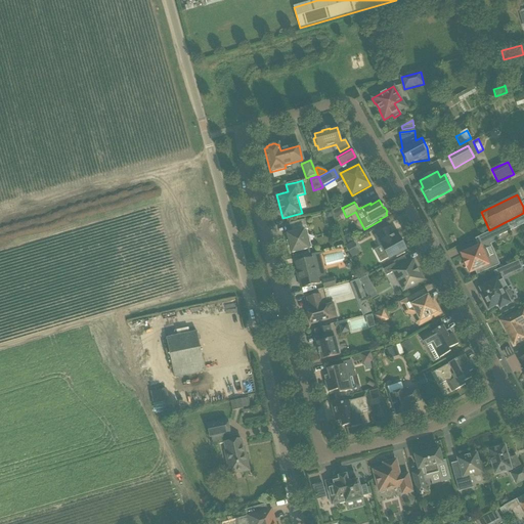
[(340,209),(334,213),(337,218),(344,214),(340,209)]
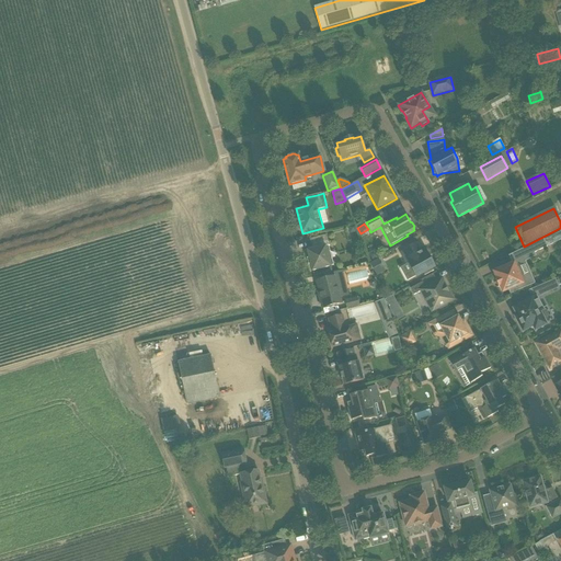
[(325,248),(330,247),(327,235),(310,239),(312,250),(307,251),(312,272),(331,266),(325,248)]
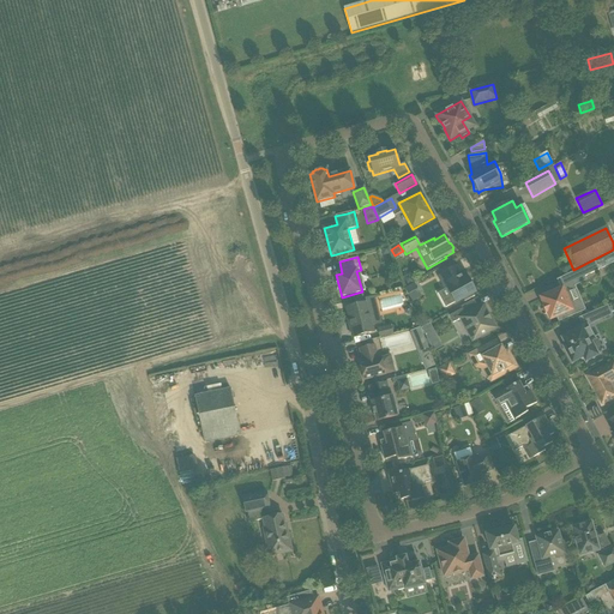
[(557,280),(561,290),(541,299),(543,306),(542,307),(546,314),(547,313),(551,320),(558,318),(559,320),(573,314),(570,306),(582,301),(576,287),(573,282),(585,277),(599,271),(595,262),(557,280)]
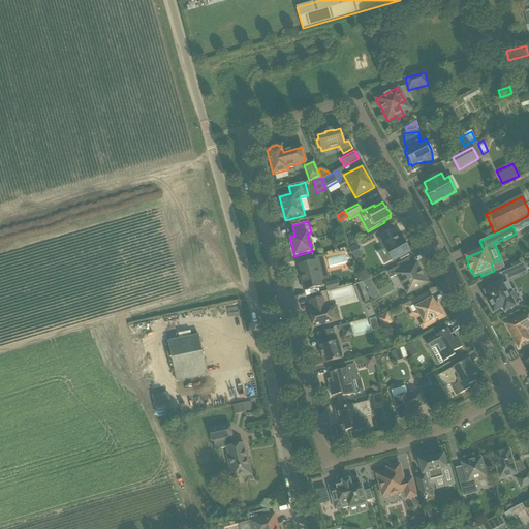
[(383,266),(392,261),(393,261),(410,252),(403,239),(399,241),(394,230),(379,238),(379,239),(377,240),(383,250),(377,253),(383,266)]
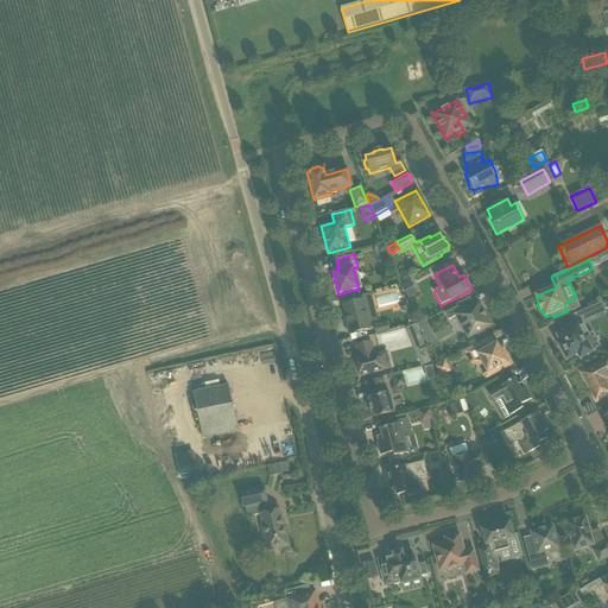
[(409,283),(401,286),(409,299),(416,296),(409,283)]
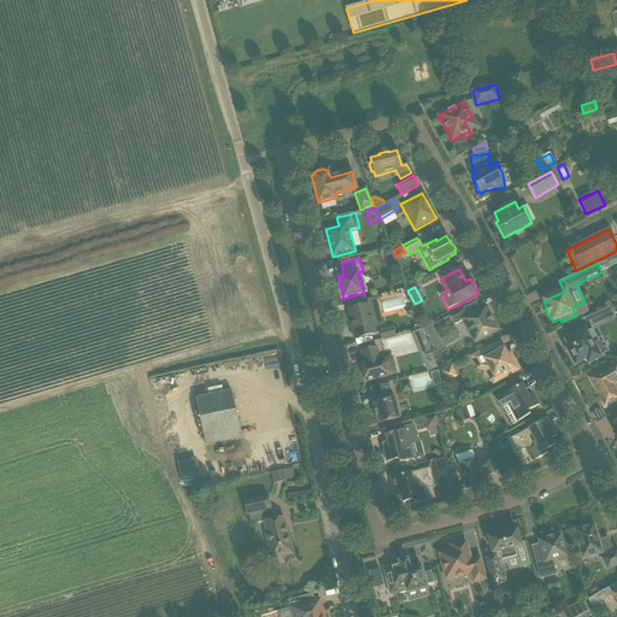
[(354,340),(375,334),(372,324),(375,323),(370,304),(348,310),(353,330),(352,330),(354,340)]
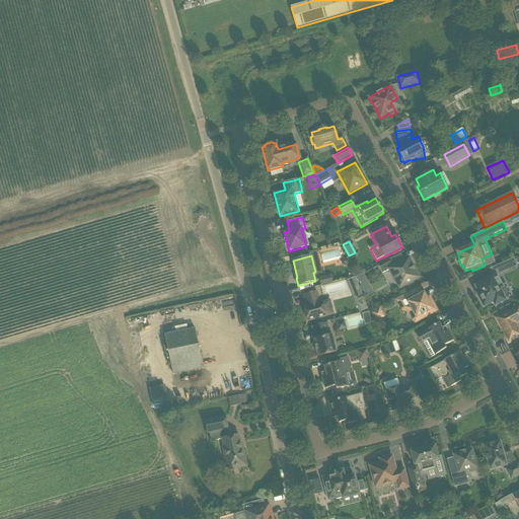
[(419,278),(415,271),(409,258),(393,267),(390,262),(380,268),(383,274),(389,270),(399,289),(406,285),(406,287),(414,283),(413,282),(419,278)]
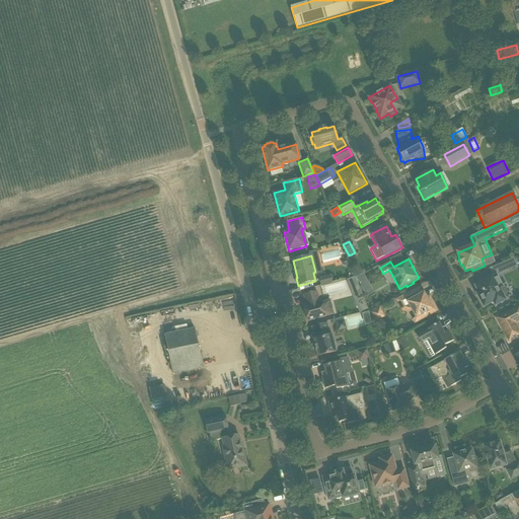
[(516,267),(513,260),(501,265),(505,272),(516,267)]
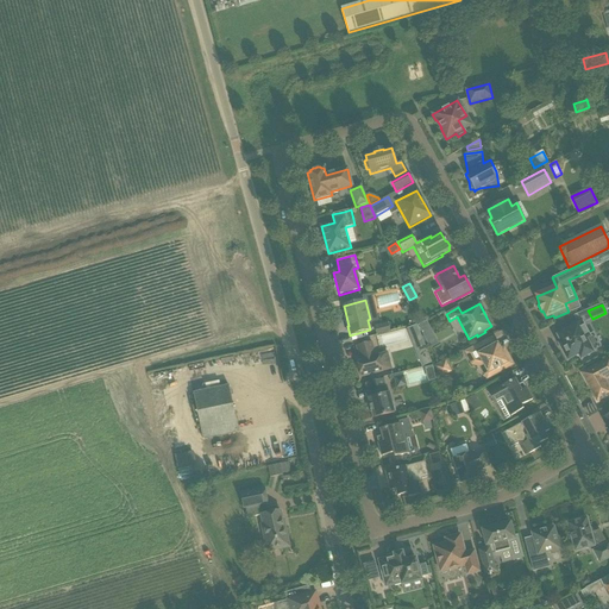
[(592,351),(600,347),(592,334),(589,337),(582,322),(578,325),(557,337),(562,344),(559,345),(567,362),(578,356),(581,360),(594,353),(592,351)]
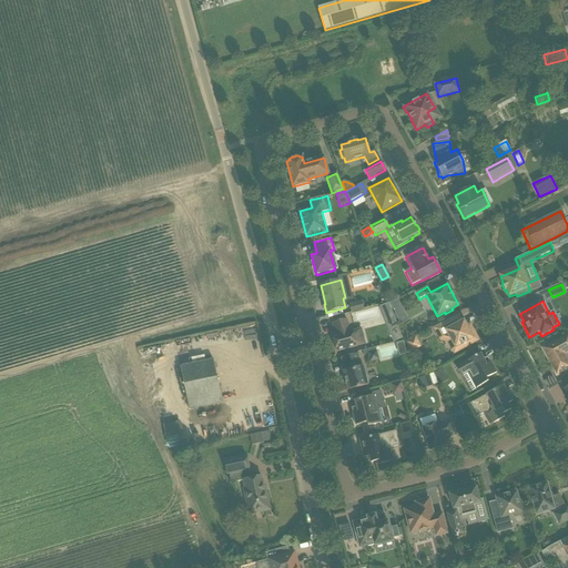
[(364,308),(362,302),(350,305),(352,312),(364,308)]
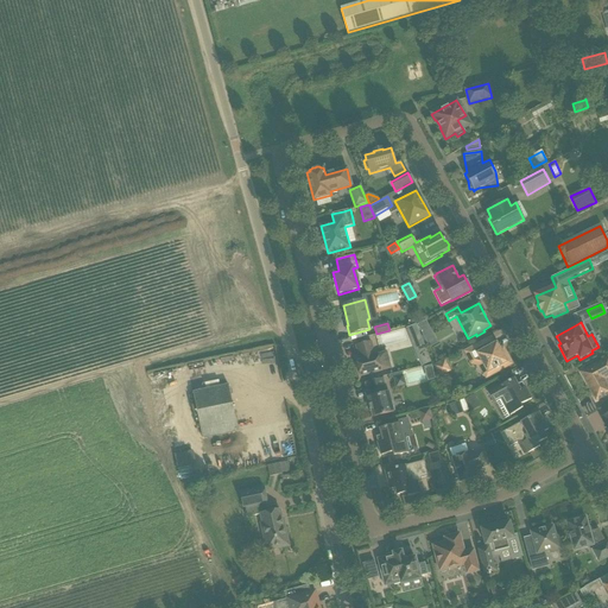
[(426,323),(418,328),(424,337),(424,339),(432,334),(426,323)]
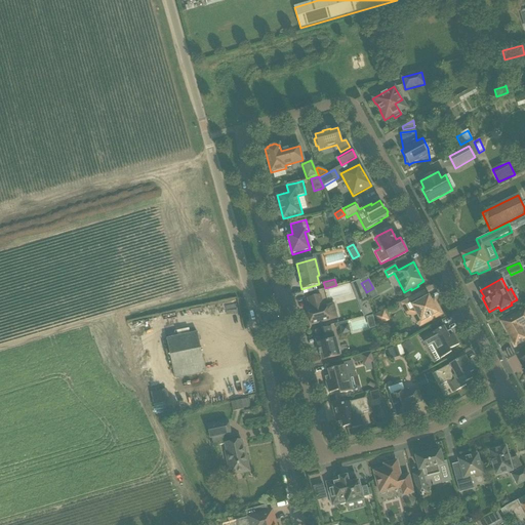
[(359,281),(351,284),(362,314),(370,310),(359,281)]
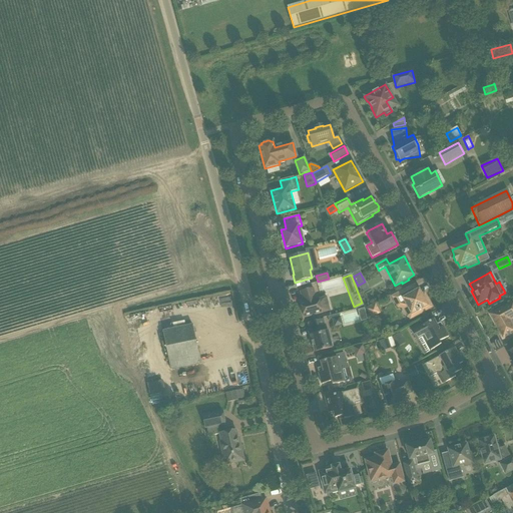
[(404,310),(407,306),(413,318),(432,308),(426,297),(423,299),(419,290),(418,291),(415,285),(401,293),(400,292),(391,297),(397,309),(404,310)]
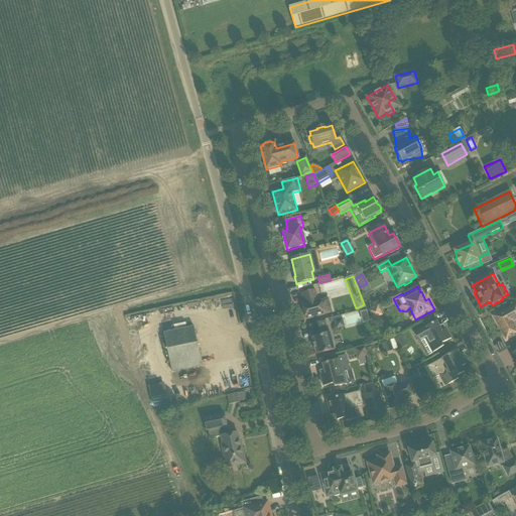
[(324,315),(324,314),(332,312),(329,298),(320,301),(317,301),(314,290),(302,293),(305,305),(302,305),(305,319),(324,315)]
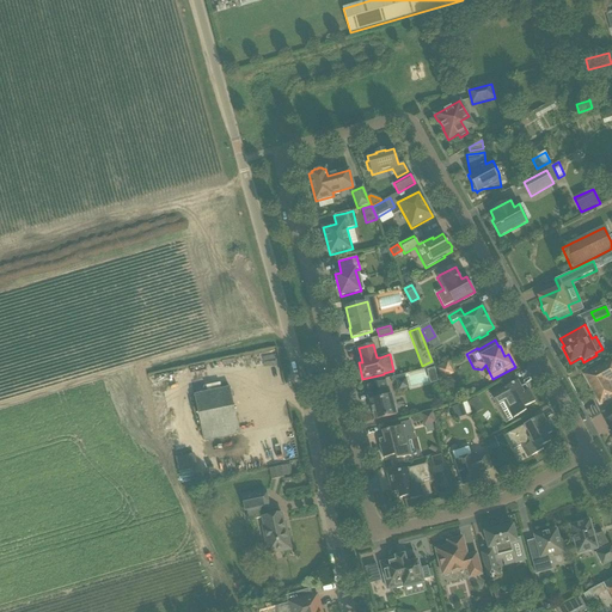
[(611,379),(611,361),(586,375),(600,403),(611,396),(611,389),(609,383),(611,379)]
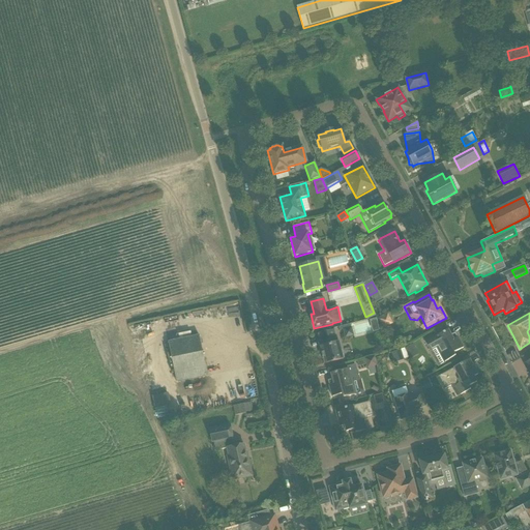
[(379,320),(383,329),(393,324),(388,315),(379,320)]
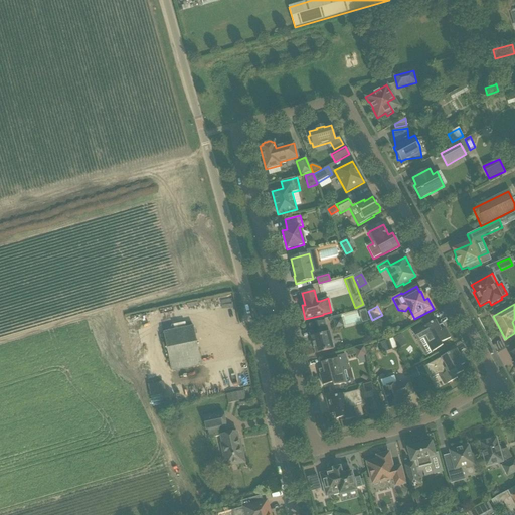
[(335,329),(344,327),(342,319),(333,321),(335,329)]
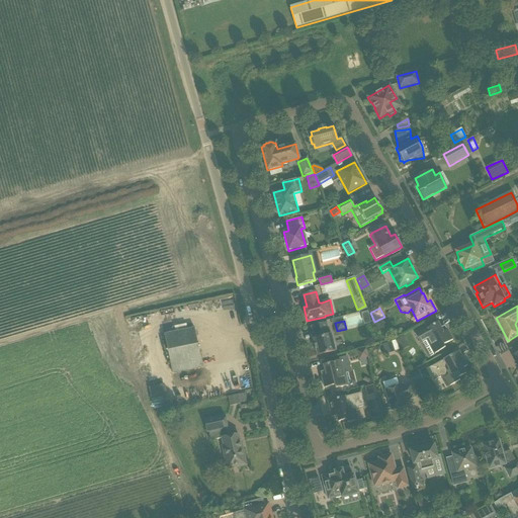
[(318,356),(328,353),(336,351),(331,334),(330,334),(327,323),(312,327),(315,339),(314,340),(315,345),(314,345),(315,351),(317,351),(318,356)]
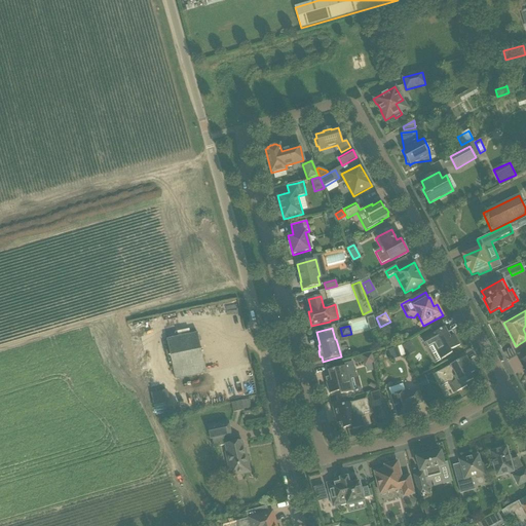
[(433,346),(441,361),(452,353),(450,350),(459,345),(454,335),(450,338),(445,328),(422,340),(426,349),(433,346)]
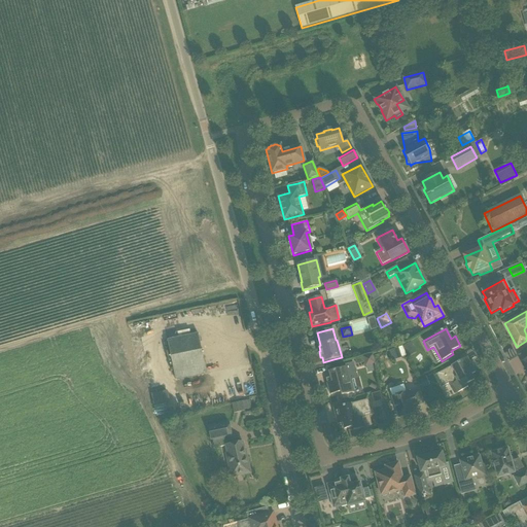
[(176,381),(207,375),(199,335),(168,341),(176,381)]
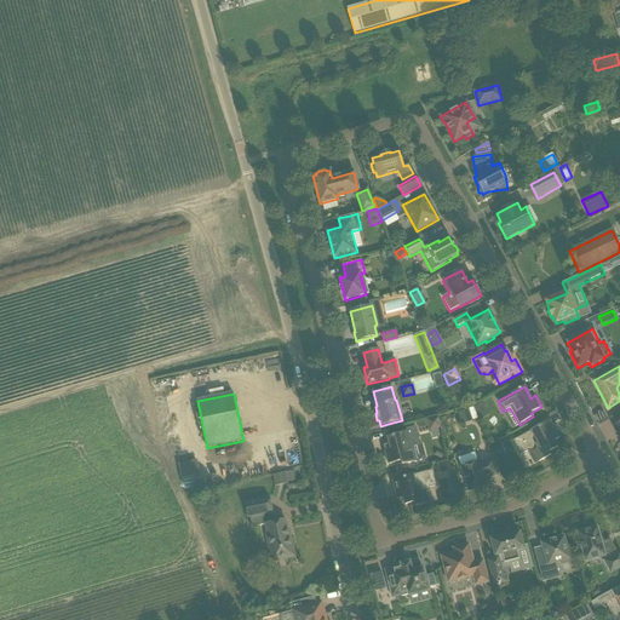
[(475,408),(478,414),(487,409),(483,403),(475,408)]
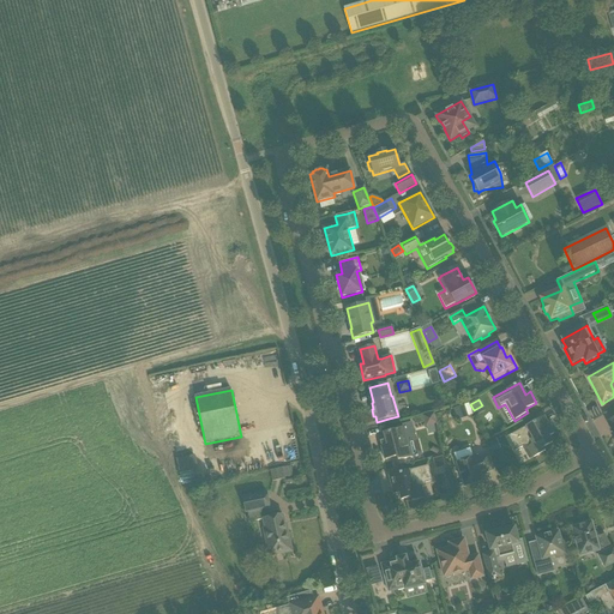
[(456,417),(468,414),(467,411),(465,407),(464,405),(453,409),(456,417)]
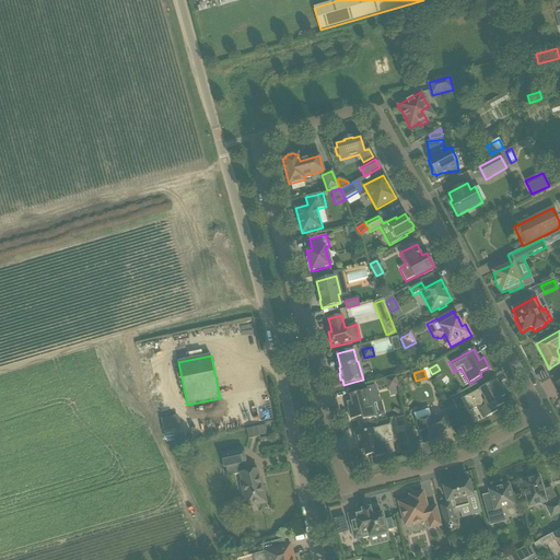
[(386,381),(387,385),(388,389),(398,387),(396,376),(386,380),(386,381)]
